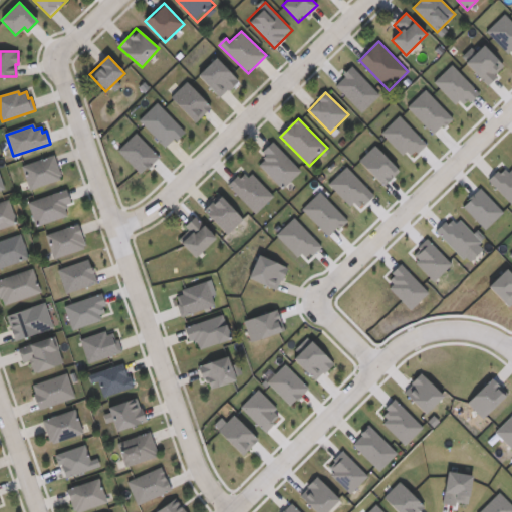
[(301,171),(283,189),(259,165),(266,159),(261,155),(273,143),(301,171)]
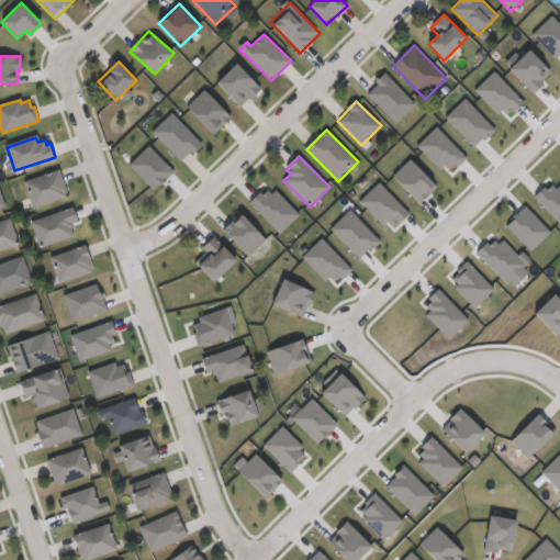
[(34,208),(25,181),(60,170),(69,197),(34,208)]
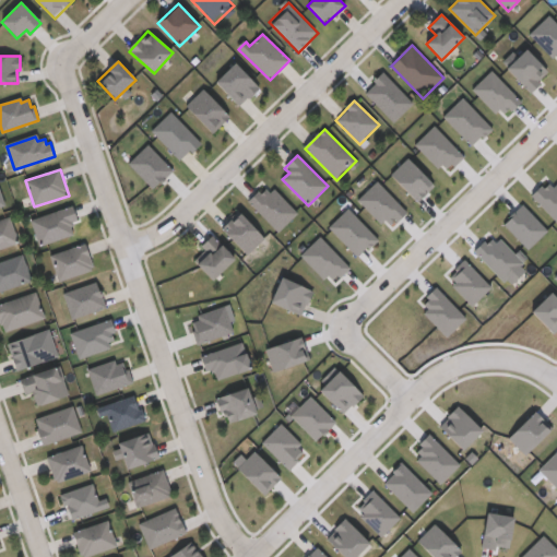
[(32,220),(72,209),(79,235),(39,246),(32,220)]
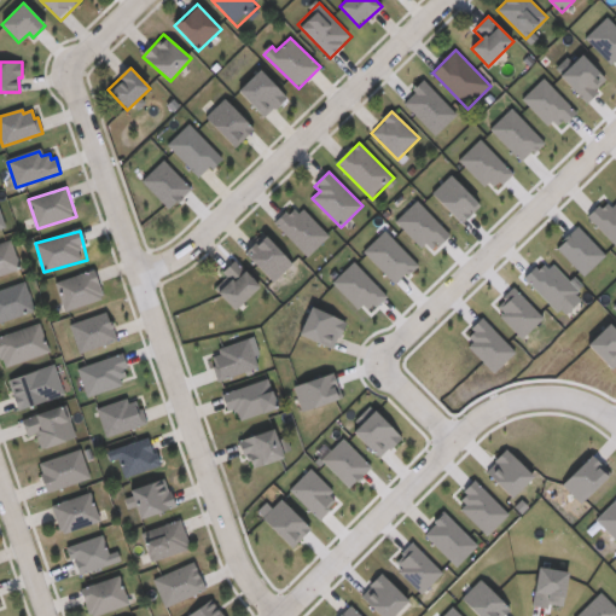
[(0,244),(11,242),(21,269),(0,277),(0,244)]
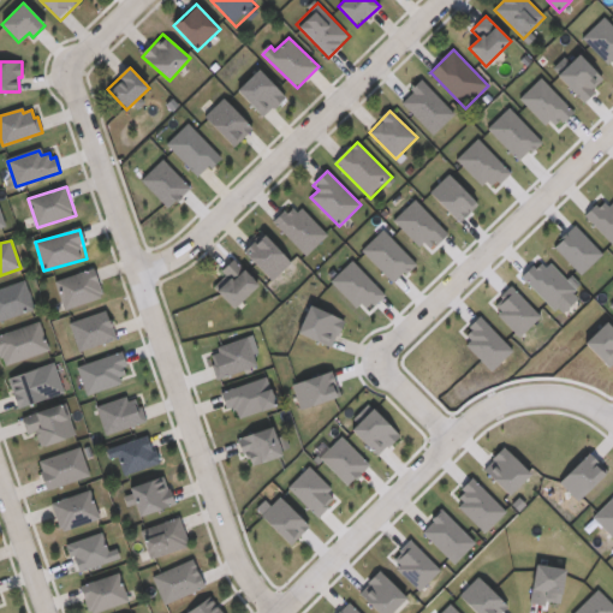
[(220,273),(233,260),(259,286),(233,310),(216,291),(227,280),(220,273)]
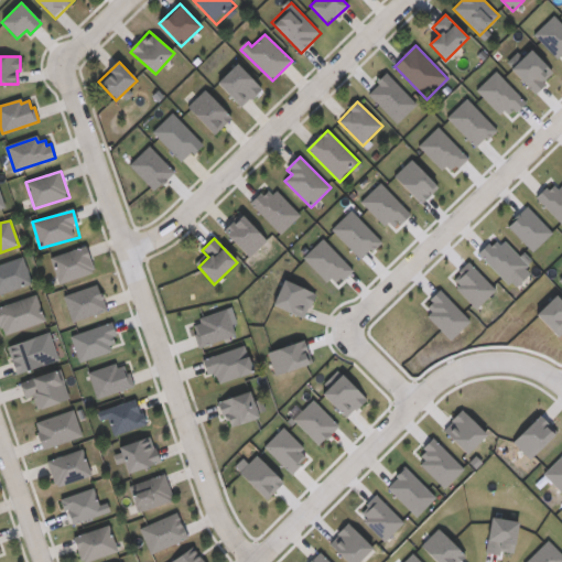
[(95,273),(61,283),(53,257),(87,247),(95,273)]
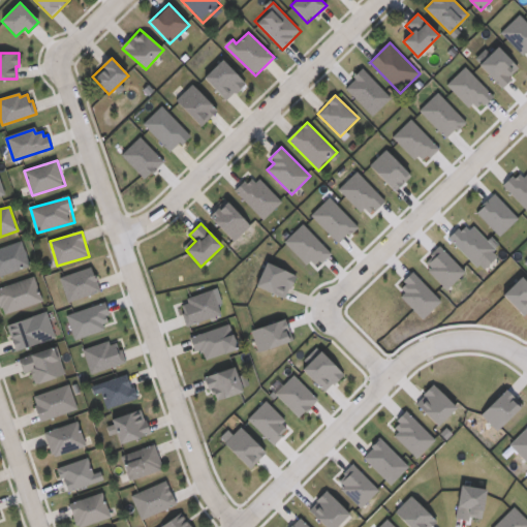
[(30,268),(0,276),(0,248),(23,242),(30,268)]
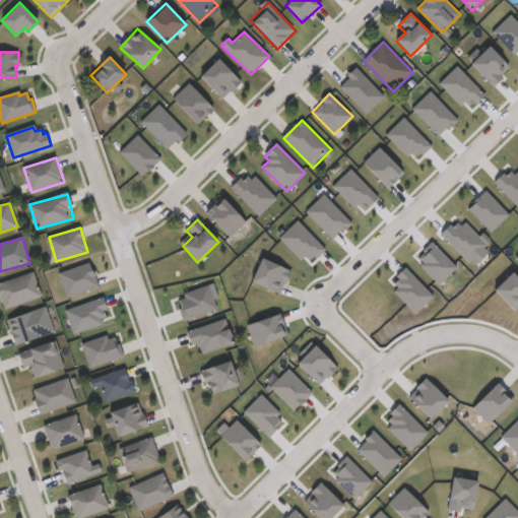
[(42,298),(4,310),(0,297),(0,282),(35,273),(42,298)]
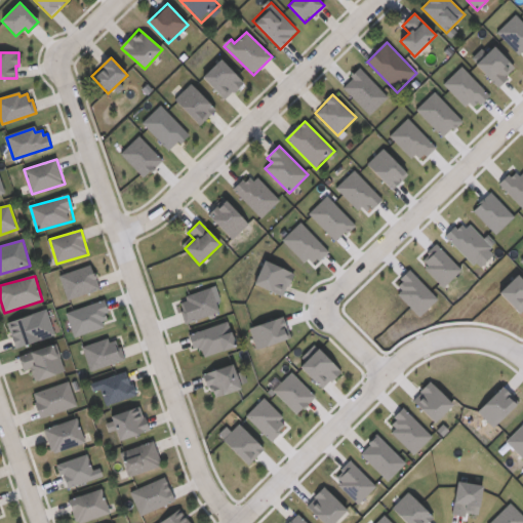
[(201,349),(194,351),(189,334),(229,323),(236,348),(203,357),(201,349)]
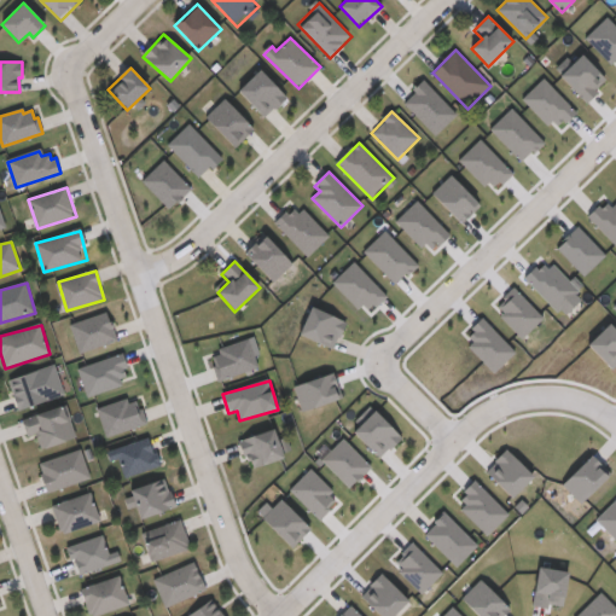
[(77,439),(41,449),(38,436),(29,439),(23,418),(68,405),(77,439)]
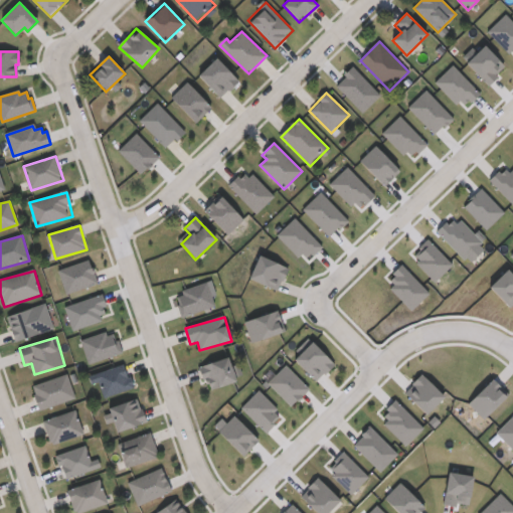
[(199,368),(225,355),(237,378),(211,391),(199,368)]
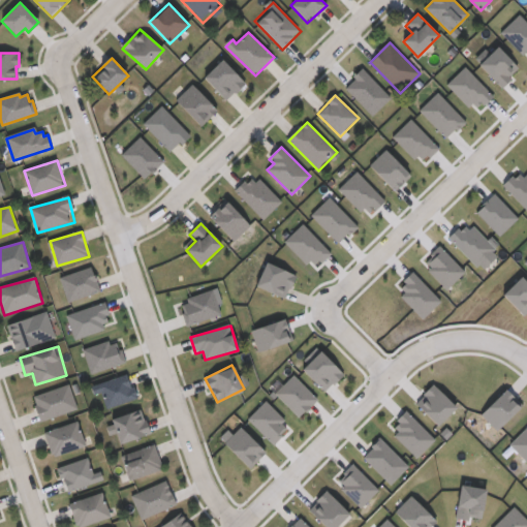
[(93,388),(129,374),(138,399),(109,410),(102,395),(97,397),(93,388)]
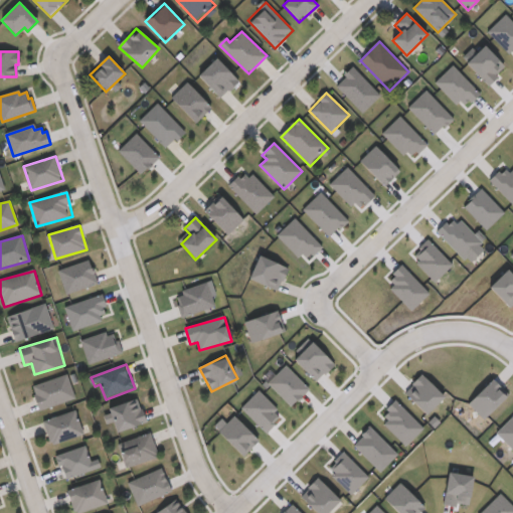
[(146,422),(117,433),(109,407),(138,398),(146,422)]
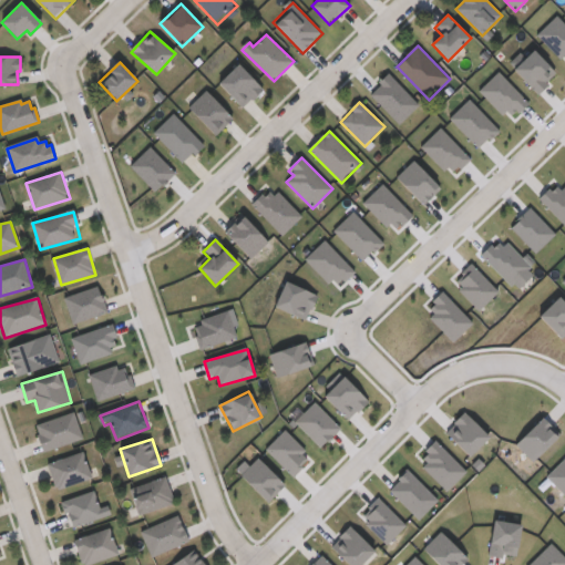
[(92,481),(55,489),(50,462),(85,454),(92,481)]
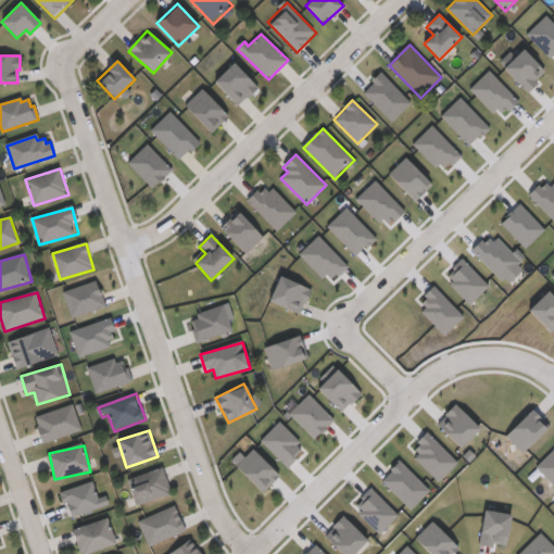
[(138,505),(128,479),(163,467),(173,492),(138,505)]
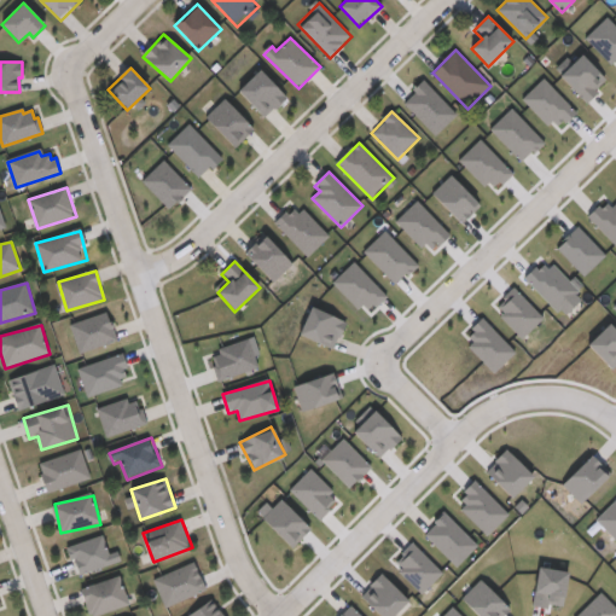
[(77,576),(68,547),(104,535),(109,553),(118,551),(122,562),(77,576)]
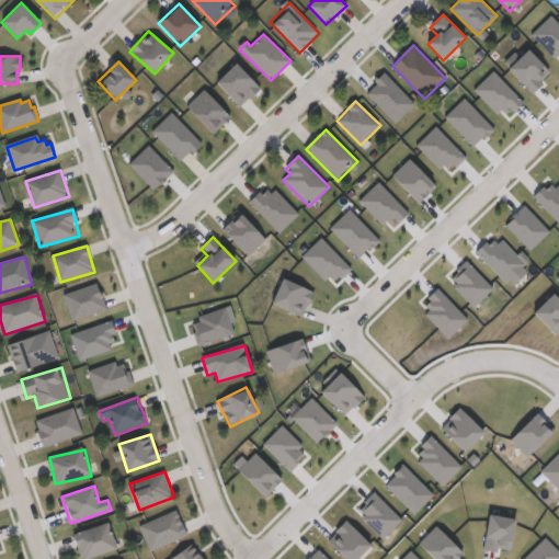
[(117,549),(89,558),(81,558),(75,534),(110,523),(117,549)]
